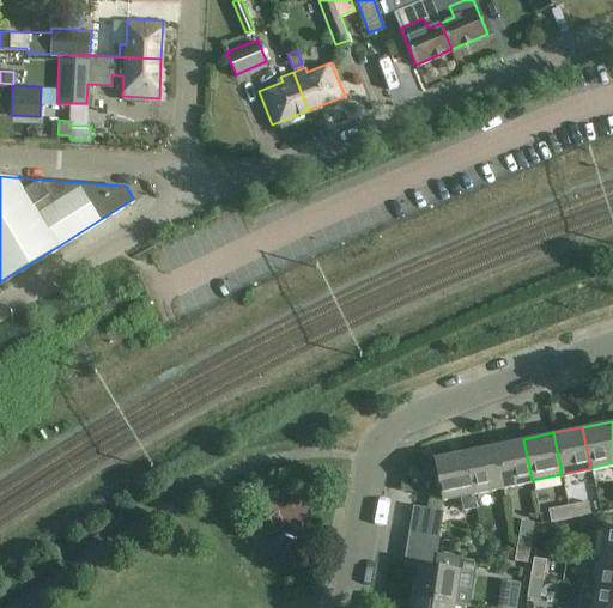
[(493,444),(502,486),(532,480),(523,439),(493,444)]
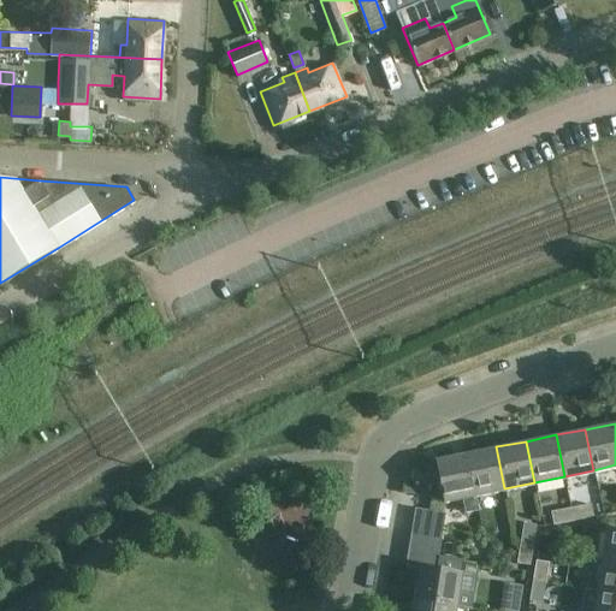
[(467,452),(475,494),(504,488),(496,446),(467,452)]
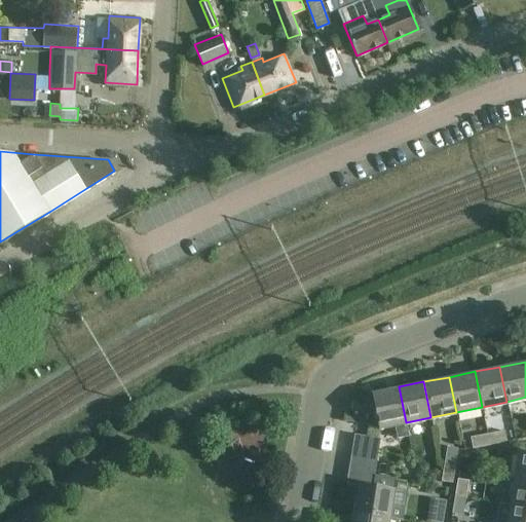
[(406,422),(399,386),(373,393),(380,427),(406,422)]
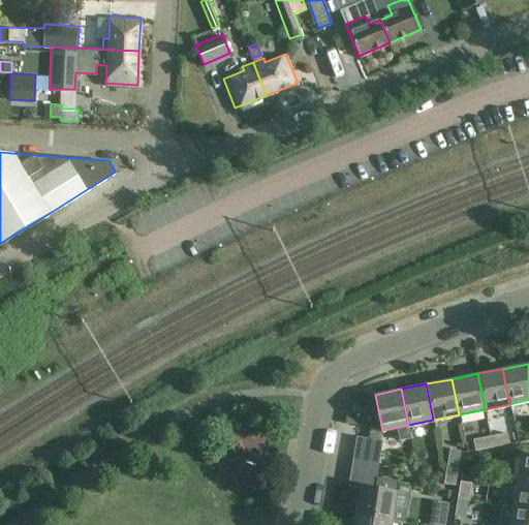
[(490,434),(492,445),(509,441),(507,430),(490,434)]
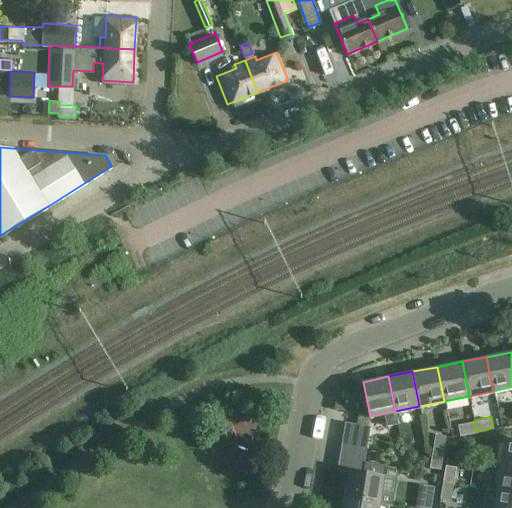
[(476,431),(474,420),(457,423),(460,434),(476,431)]
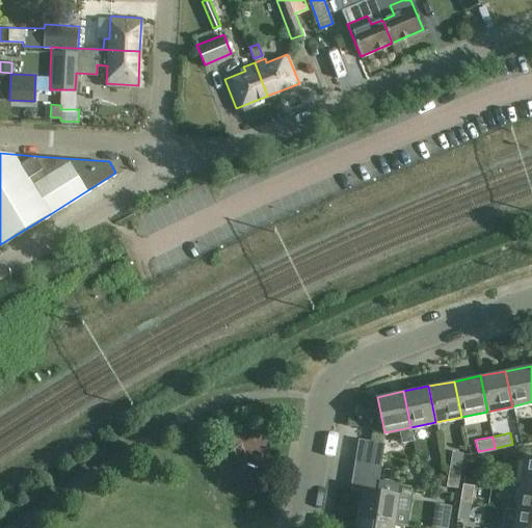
[(358,438),(356,450),(382,454),(384,442),(358,438)]
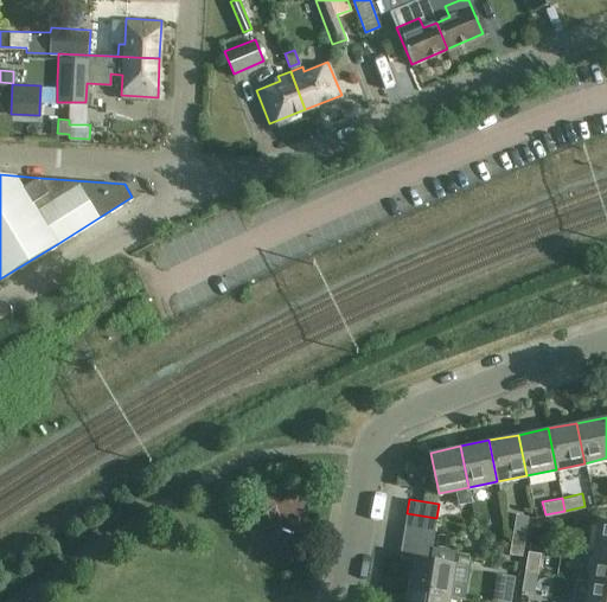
[(588,511),(548,517),(549,531),(590,525),(588,511)]
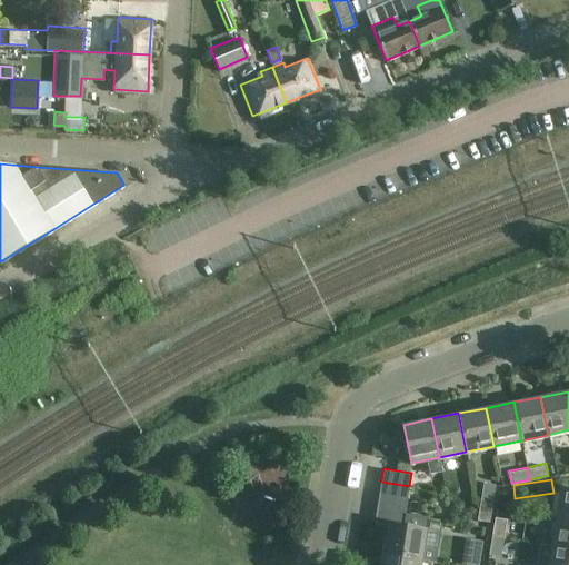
[(483,481),(480,503),(491,505),(495,483),(483,481)]
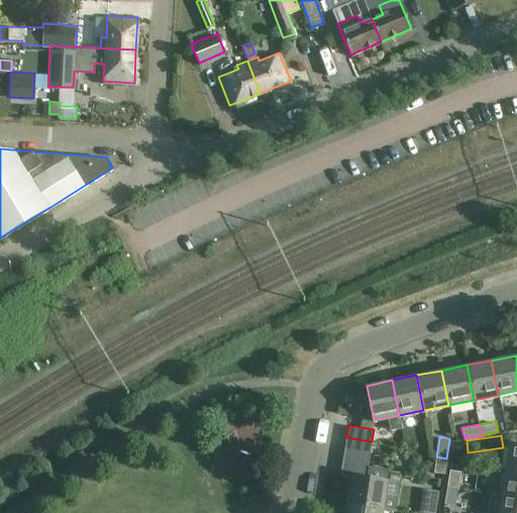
[(346,437),(344,448),(370,452),(372,441),(346,437)]
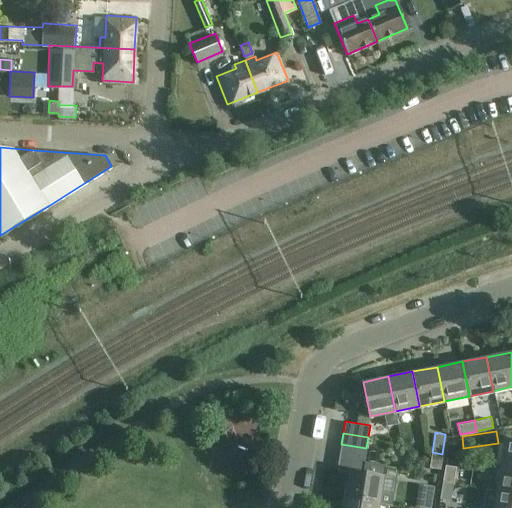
[(511,440),(505,439),(501,465),(511,466),(511,440)]
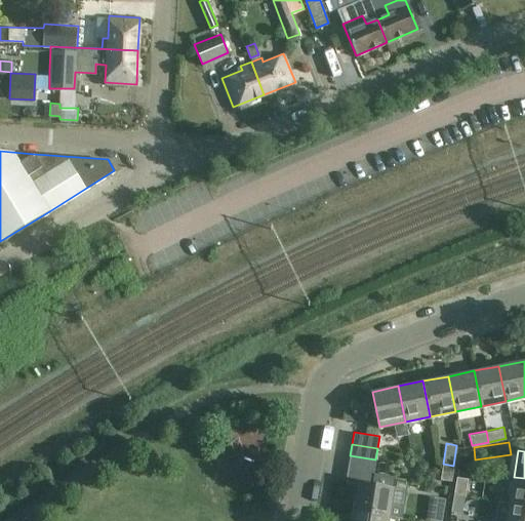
[(350,455),(348,468),(373,472),(375,459),(350,455)]
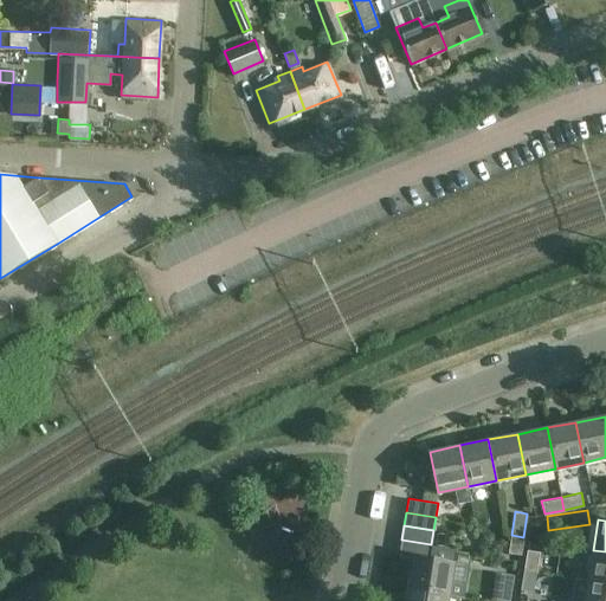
[(521,553),(523,537),(511,535),(508,551),(521,553)]
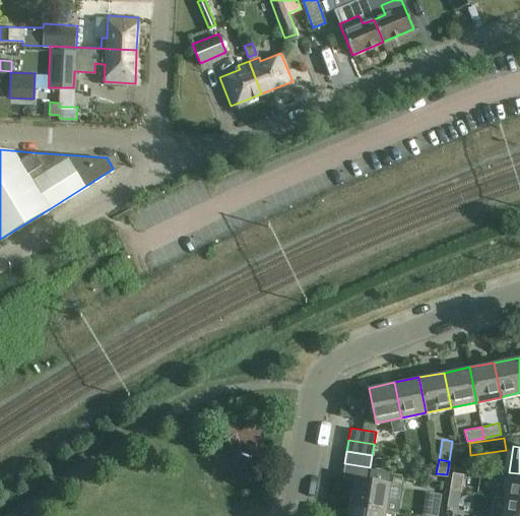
[(354,477),(350,503),(385,509),(389,484),(368,479),(370,467),(344,463),(342,475),(354,477)]
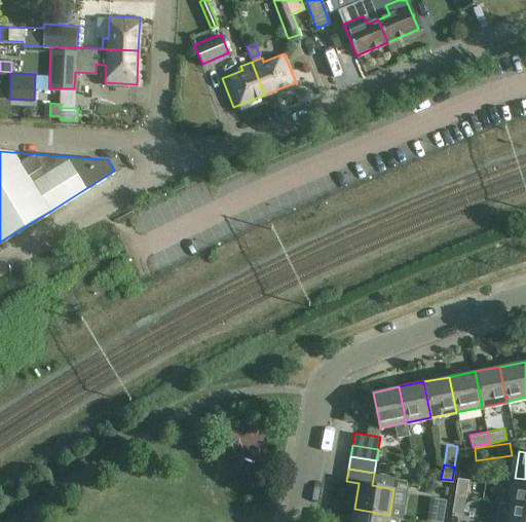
[(454,493),(465,495),(468,478),(457,477),(454,493)]
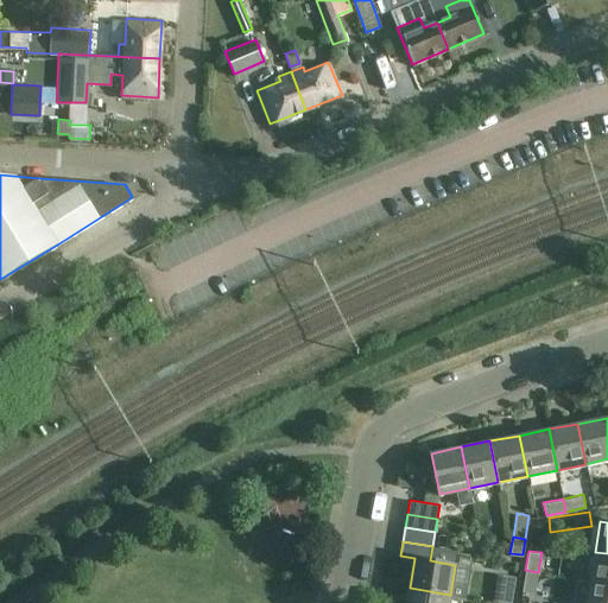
[(607,583),(607,553),(595,552),(590,581),(607,583)]
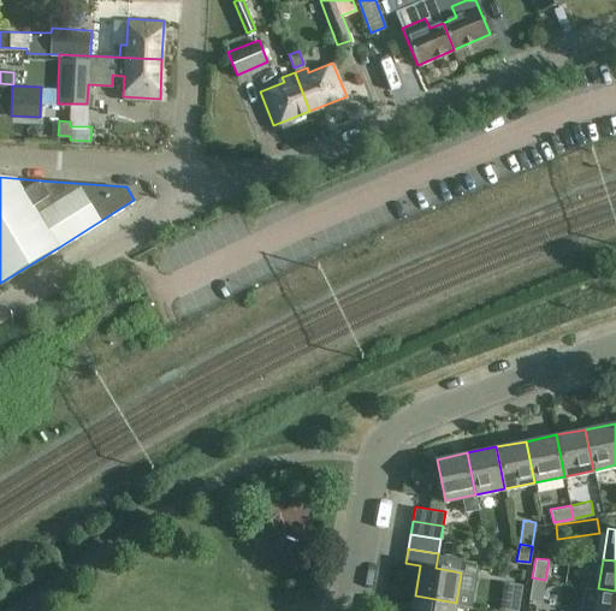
[(545,580),(532,577),(528,598),(542,600),(545,580)]
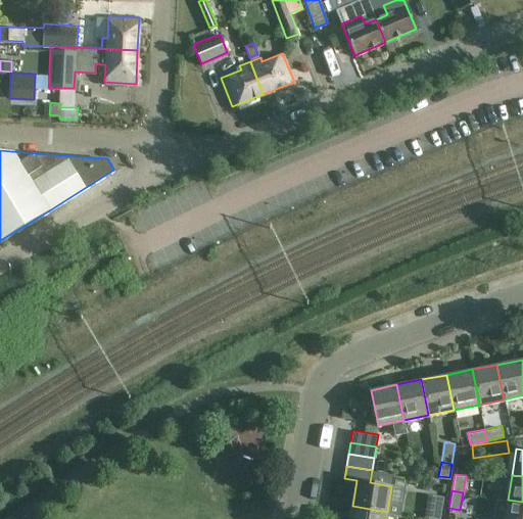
[(522,518),(522,502),(508,500),(504,518),(522,518)]
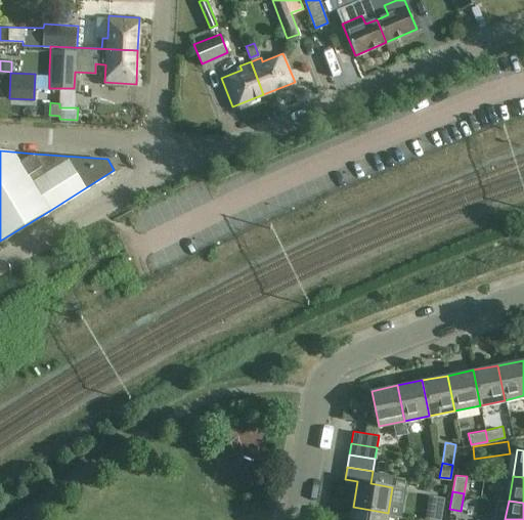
[(353,507),(351,519),(387,519),(388,513),(353,507)]
